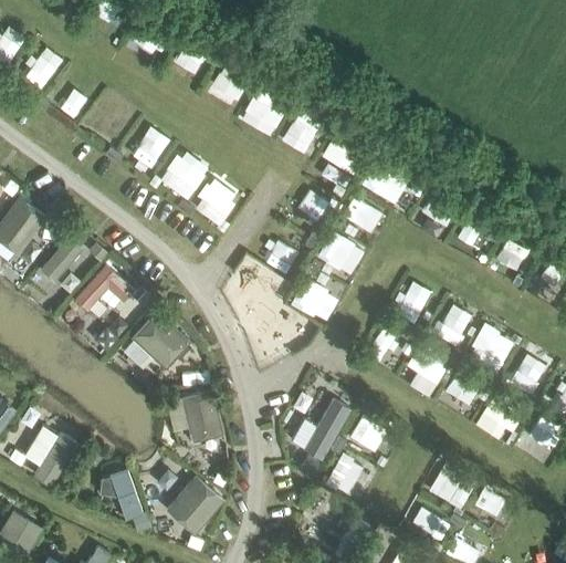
[(191,33),(184,29),(178,25),(174,33),(187,40),(191,33)]
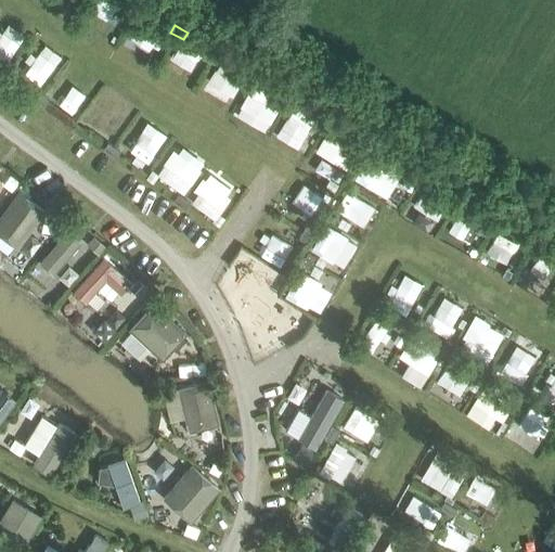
[(262,78),(255,75),(249,72),(245,78),(258,85),(262,78)]
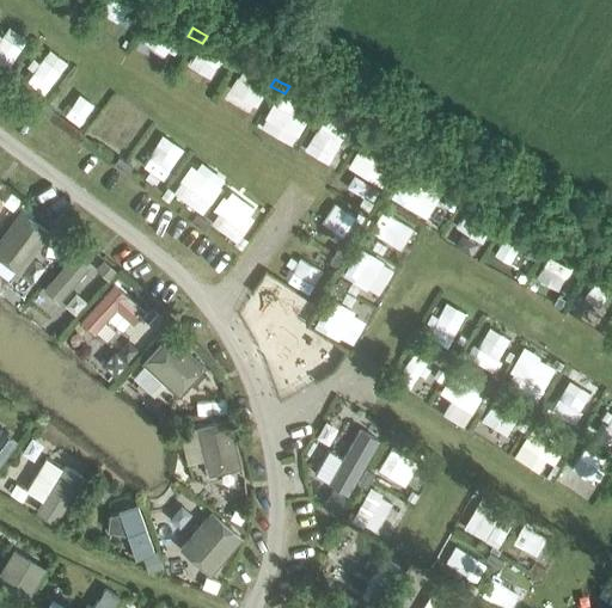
[(54,112),(48,109),(40,103),(35,110),(49,120),(54,112)]
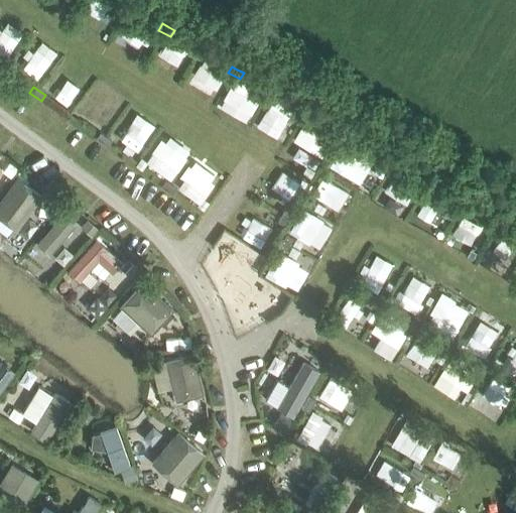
[(313,115),(308,112),(301,108),(298,114),(309,121),(313,115)]
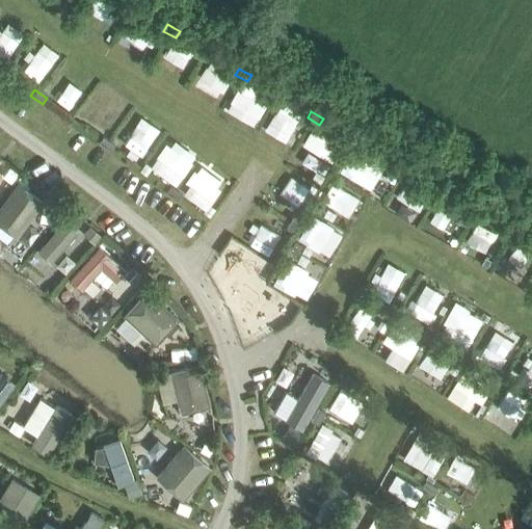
[(114,147),(109,143),(103,138),(99,146),(110,153),(114,147)]
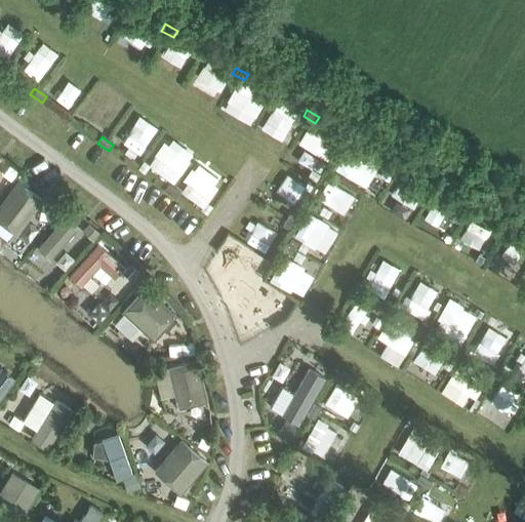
[(408,167),(402,164),(396,160),(392,167),(404,174),(408,167)]
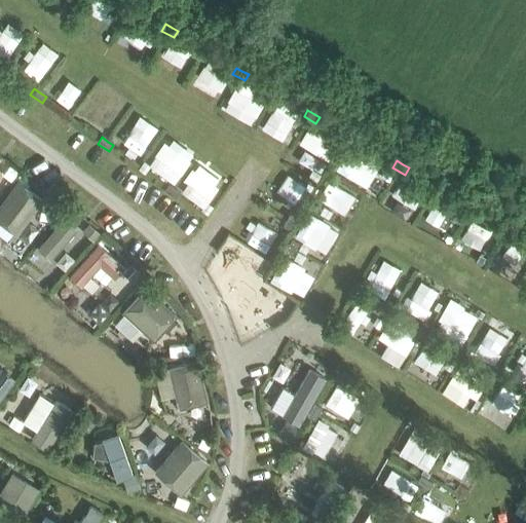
[(0,206),(0,224),(17,237),(44,201),(17,183),(0,206)]
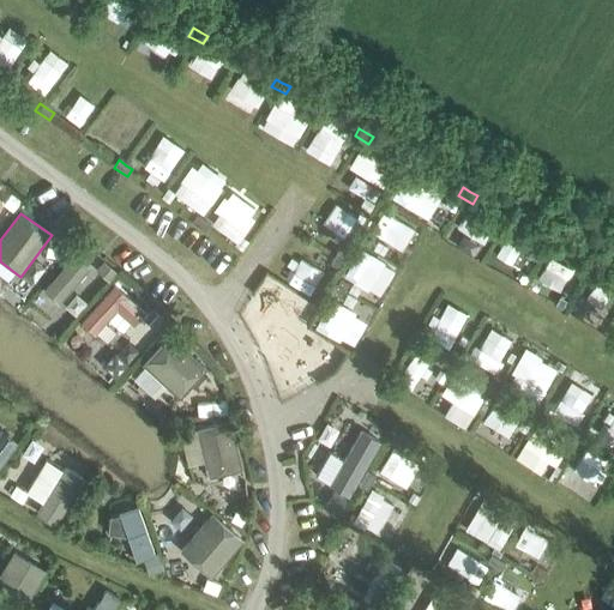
[(210,227),(204,222),(198,217),(192,224),(205,234),(210,227)]
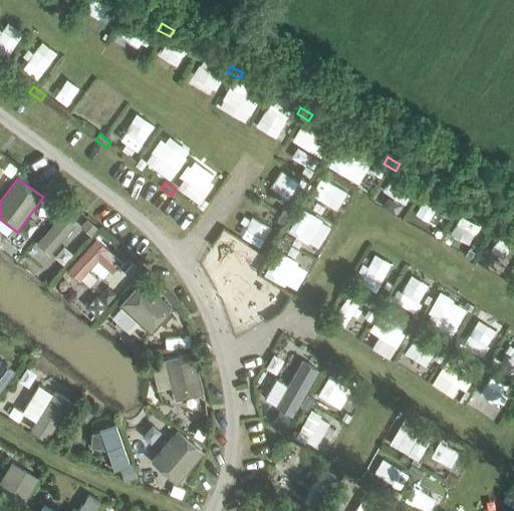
[(468,206),(462,202),(457,199),(453,205),(464,212),(468,206)]
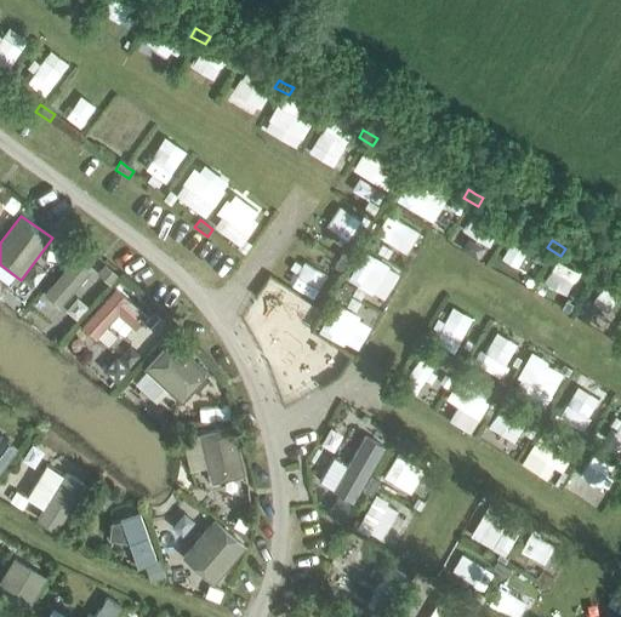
[(342,256),(334,269),(341,274),(349,261),(342,256)]
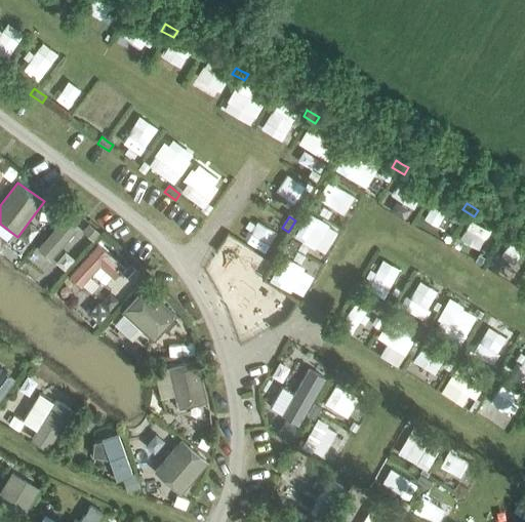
[(290,241),(284,252),(290,256),(297,245),(290,241)]
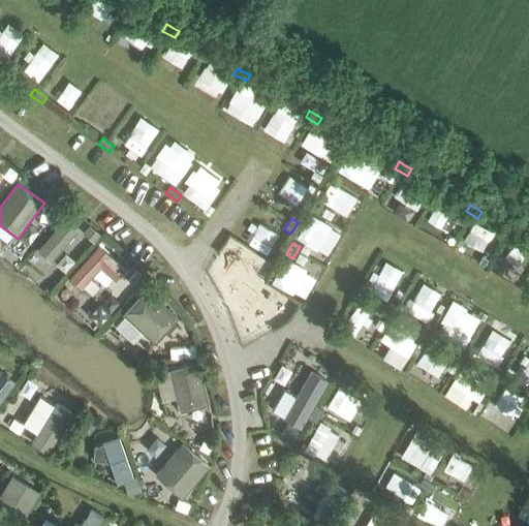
[(146,290),(123,316),(155,345),(178,319),(146,290)]
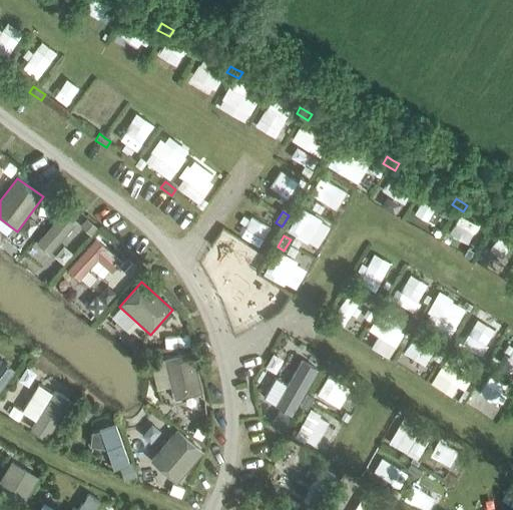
[(378,297),(375,302),(371,308),(377,312),(385,300),(378,297)]
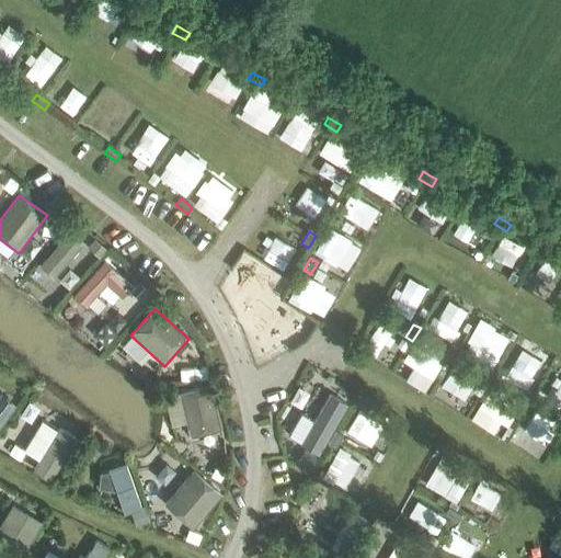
[(450,346),(447,352),(443,360),(450,364),(458,351),(450,346)]
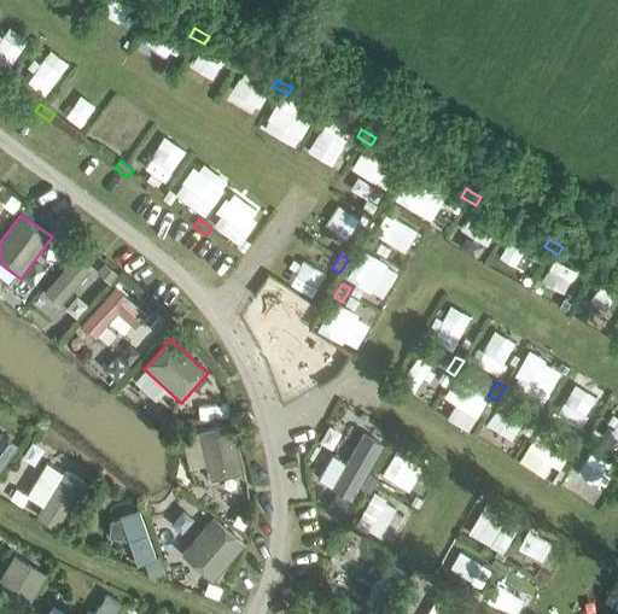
[(537,425),(542,417),(546,411),(538,407),(530,421),(537,425)]
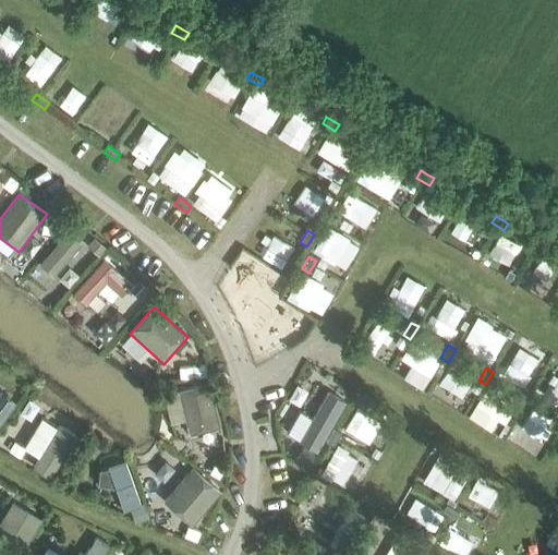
[(180,393),(190,436),(220,430),(210,385),(180,393)]
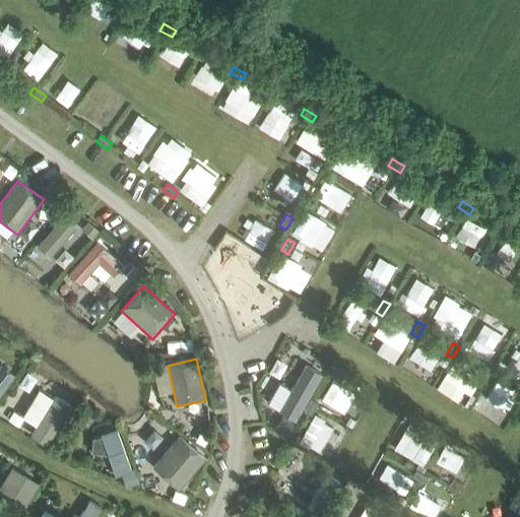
[(488,363),(484,369),(480,375),(488,379),(492,371),(495,367),(488,363)]
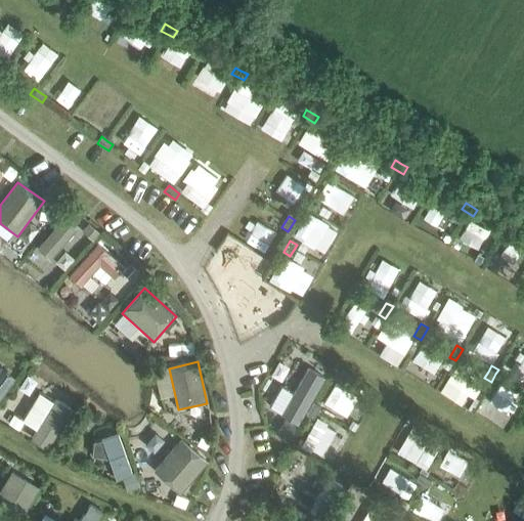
[(312,404),(305,417),(312,420),(319,408),(312,404)]
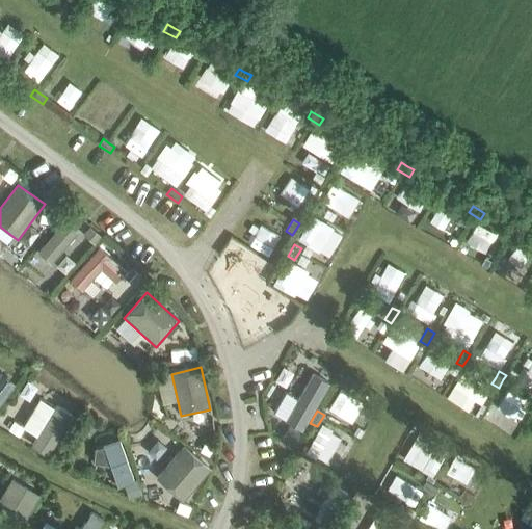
[(457,457),(460,451),(449,444),(445,450),(457,457)]
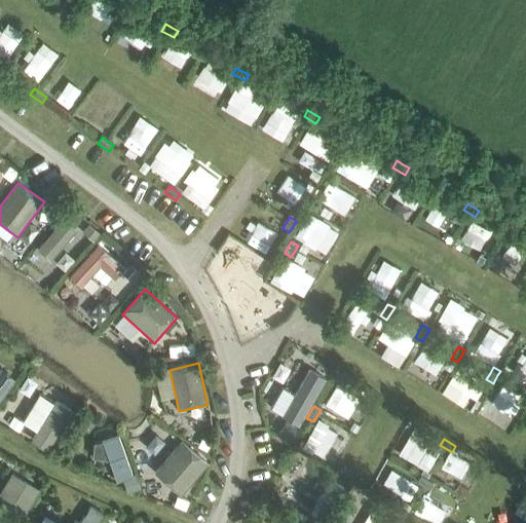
[(155,474),(181,497),(209,465),(183,442),(155,474)]
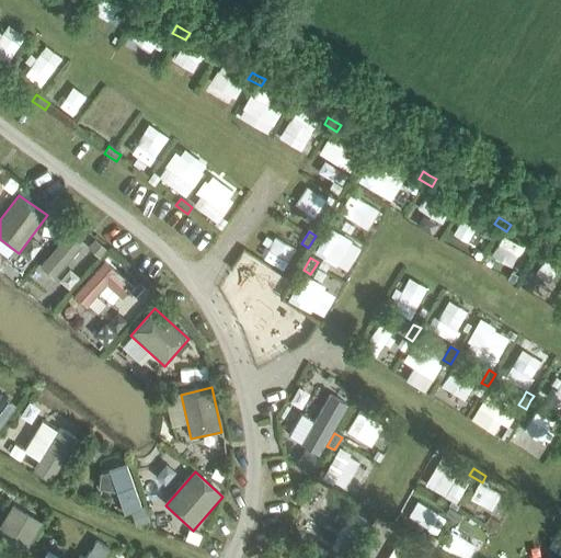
[(0,527),(0,541),(25,555),(43,524),(13,507),(0,527)]
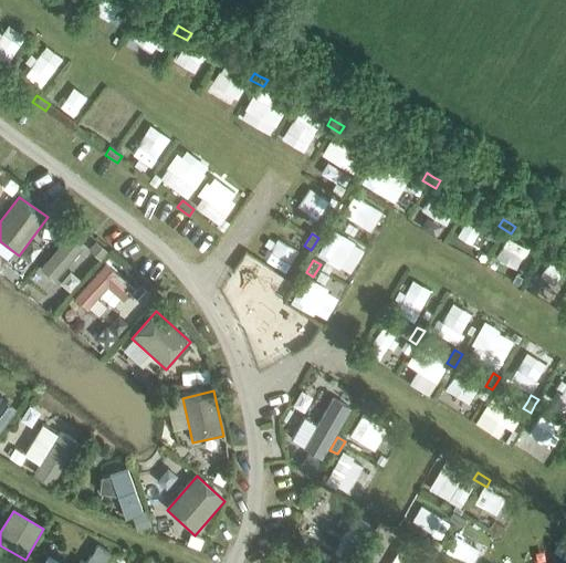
[(462,530),(465,523),(453,515),(449,522),(462,530)]
